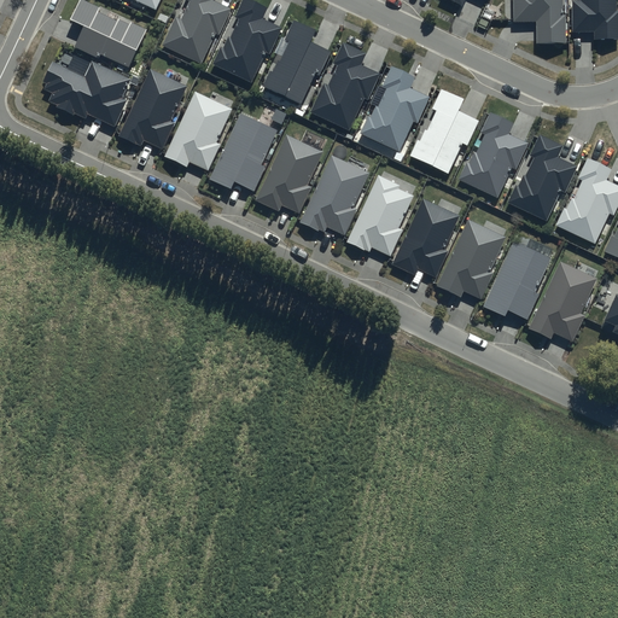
[(100,7),(85,0),(79,0),(71,18),(85,25),(75,47),(98,58),(100,54),(129,68),(147,29),(130,21),(129,24),(118,19),(117,21),(98,12),(100,7)]
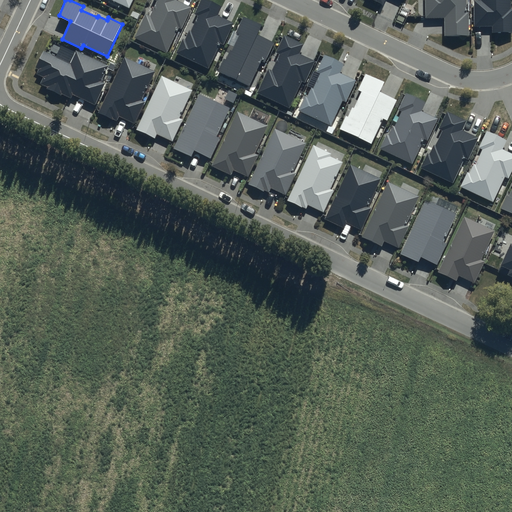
[(97,0),(100,2),(100,0),(111,0),(129,8),(133,0),(97,0)]
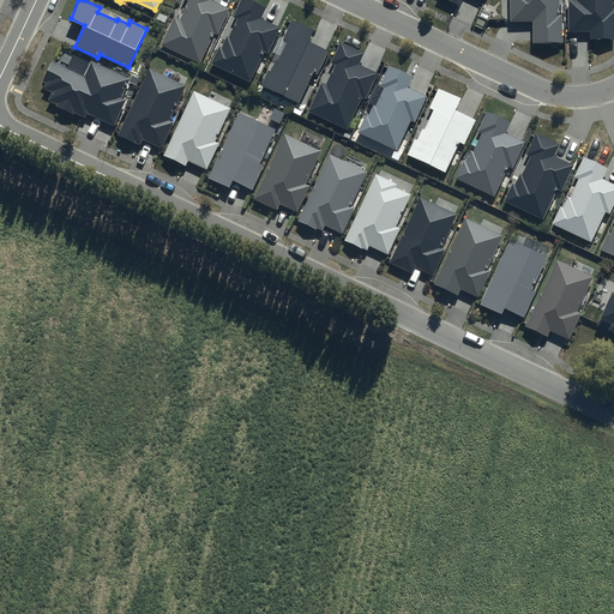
[(211,0),(185,0),(187,1),(180,18),(174,16),(161,46),(200,64),(215,32),(217,35),(229,8),(211,0)]
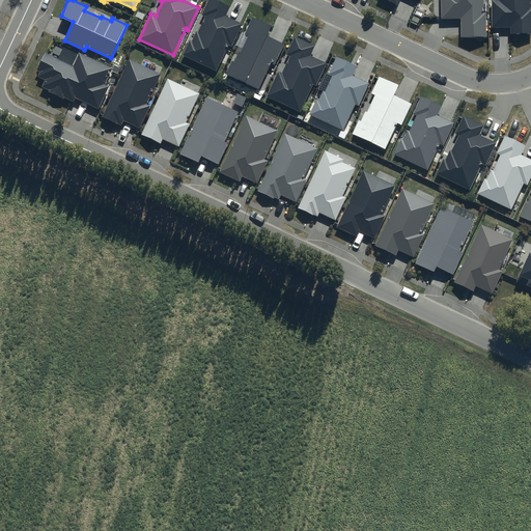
[(230,6),(216,0),(207,0),(202,15),(205,16),(198,32),(196,31),(192,40),(189,39),(182,55),(216,71),(228,45),(232,47),(243,24),(226,17),(230,6)]
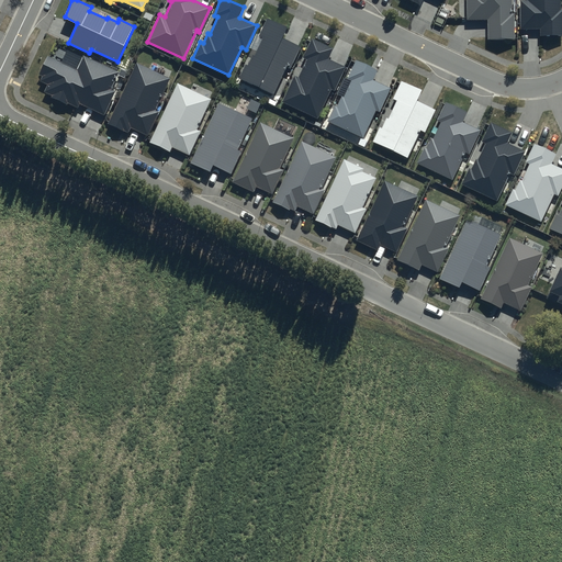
[(513,13),(512,0),(467,0),(468,20),(487,19),(487,40),(516,40),(516,13),(513,13)]
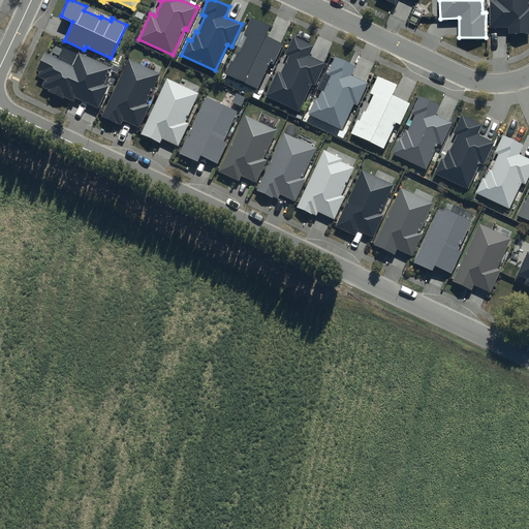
[(528,0),(495,0),(489,0),(490,27),(508,27),(508,34),(528,33),(528,0)]
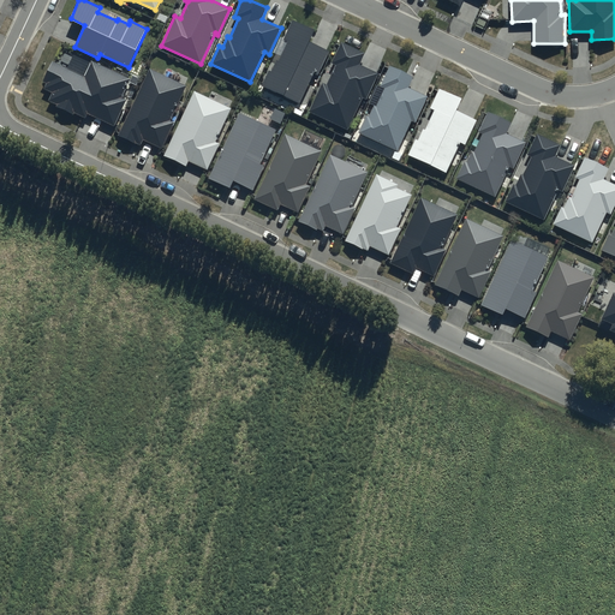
[(315,30),(293,21),(284,40),(286,42),(278,60),(276,59),(272,71),(269,70),(262,85),(299,103),(312,73),(317,76),(329,51),(309,42),(315,30)]
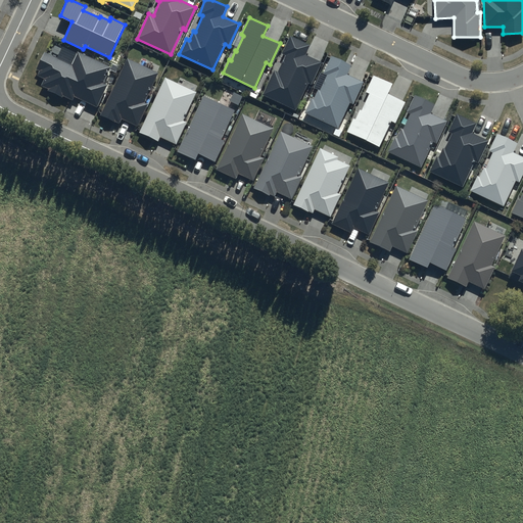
[(311,46),(290,37),(282,54),(286,55),(279,72),(276,70),(272,80),(270,79),(263,94),(296,109),(308,84),(313,86),(323,63),(306,55),(311,46)]
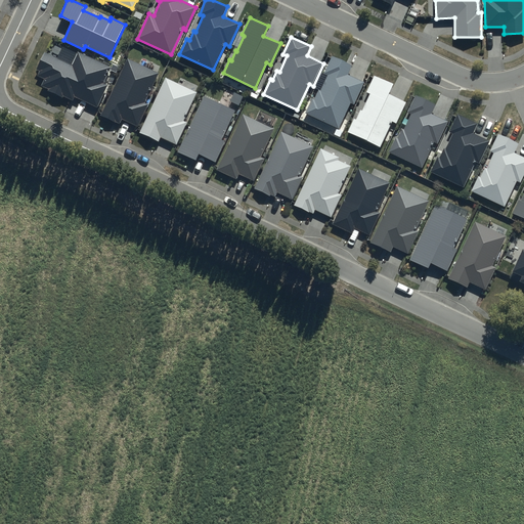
[(112,68),(78,51),(72,64),(45,51),(36,70),(40,72),(38,76),(45,79),(41,86),(73,100),(75,96),(97,106),(108,85),(104,83),(112,68)]
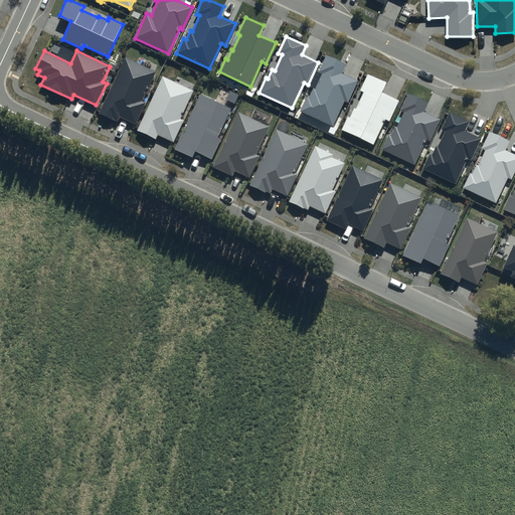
[(346,64),(326,55),(319,71),(322,73),(315,90),(313,89),(308,98),(306,97),(299,111),(332,127),(344,102),(348,103),(358,80),(342,73),(346,64)]
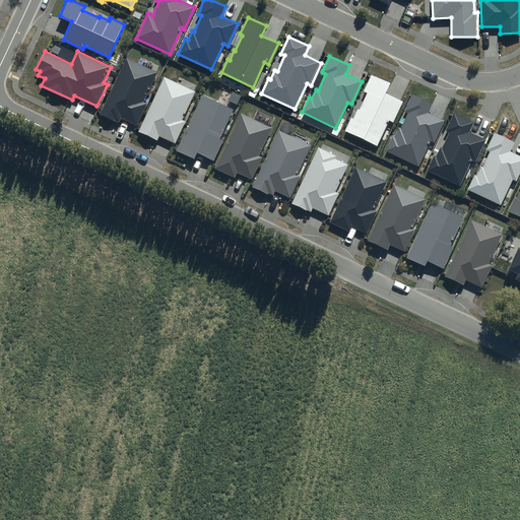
[(157,73),(127,59),(101,115),(119,123),(121,118),(137,126),(148,104),(144,102),(157,73)]
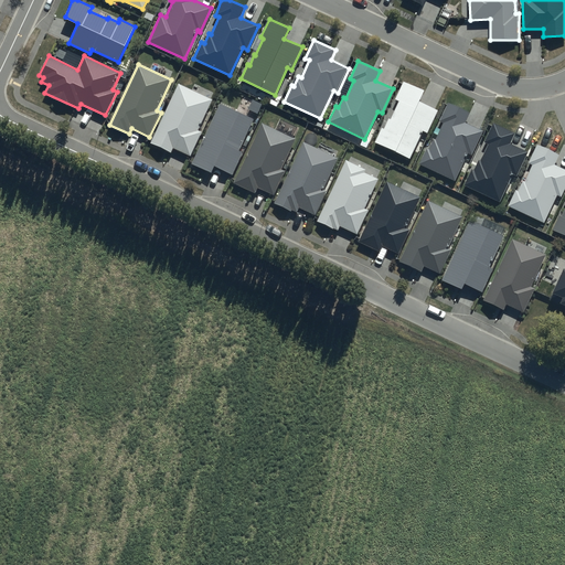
[(426,92),(404,81),(395,99),(398,102),(391,119),(388,118),(384,128),(381,127),(374,142),(411,160),(423,131),(427,134),(438,109),(420,102),(426,92)]
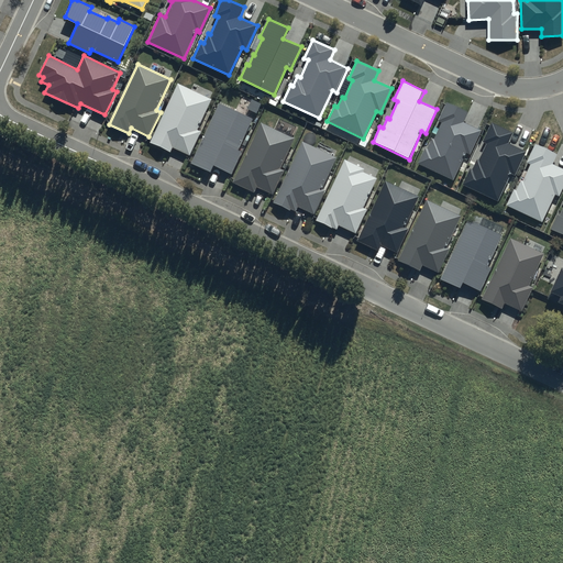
[(211,99),(178,84),(150,144),(169,154),(172,147),(189,156),(200,132),(197,130),(211,99)]
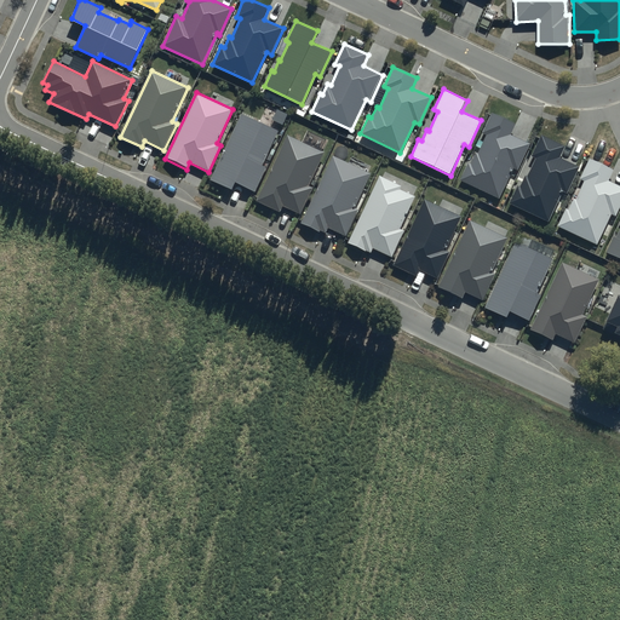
[(279,130),(242,113),(211,179),(233,190),(235,184),(254,193),(268,166),(263,164),(279,130)]
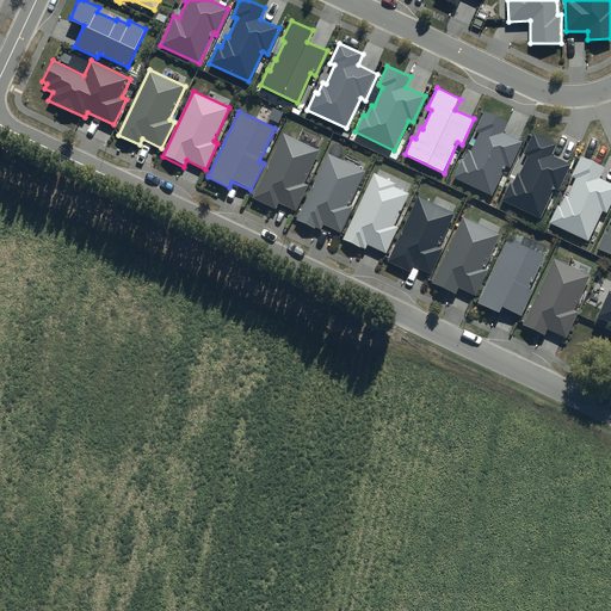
[(508,122),(485,111),(475,131),(479,133),(470,152),(468,150),(463,161),(460,160),(452,178),(492,196),(505,166),(510,168),(522,141),(503,133),(508,122)]
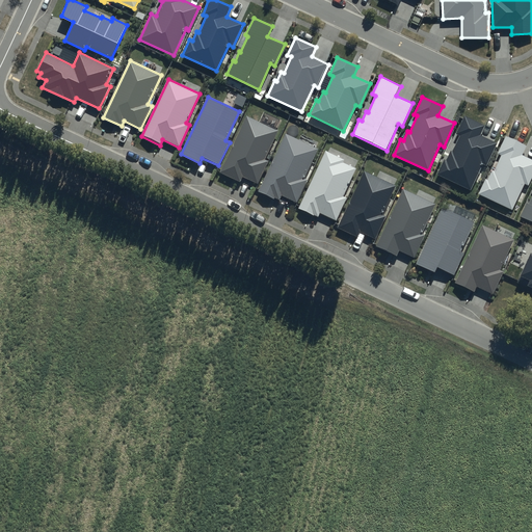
[(278,130),(247,115),(220,173),(239,182),(241,177),(258,184),(269,161),(265,159),(278,130)]
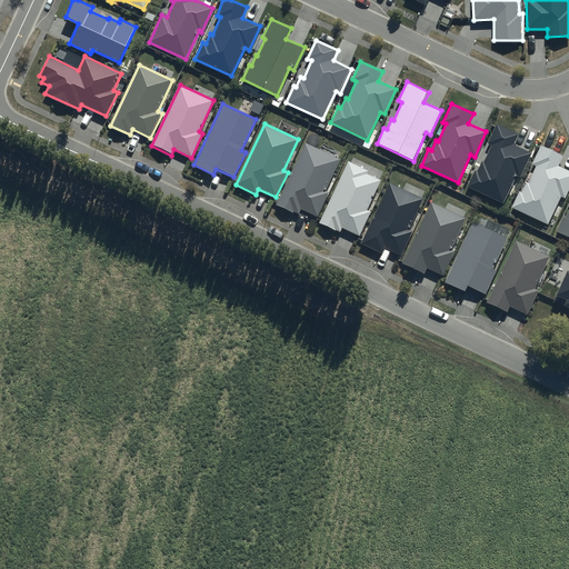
[(519,133),(497,123),(488,142),(491,145),(483,161),(481,160),(477,171),(473,169),(467,186),(503,202),(516,175),(520,177),(531,152),(513,145),(519,133)]
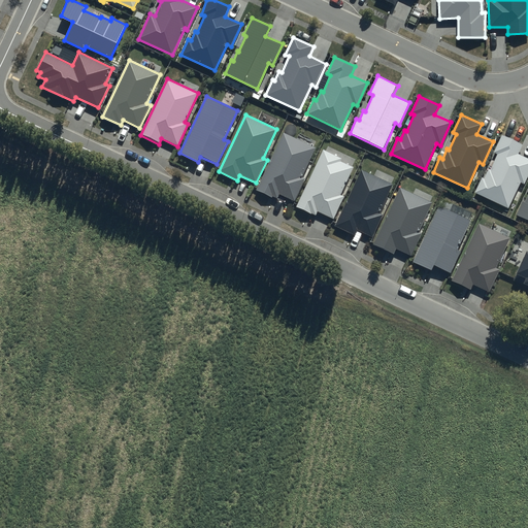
[(316,147),(285,133),(258,190),(276,198),(278,193),(295,201),(306,178),(302,176),(316,147)]
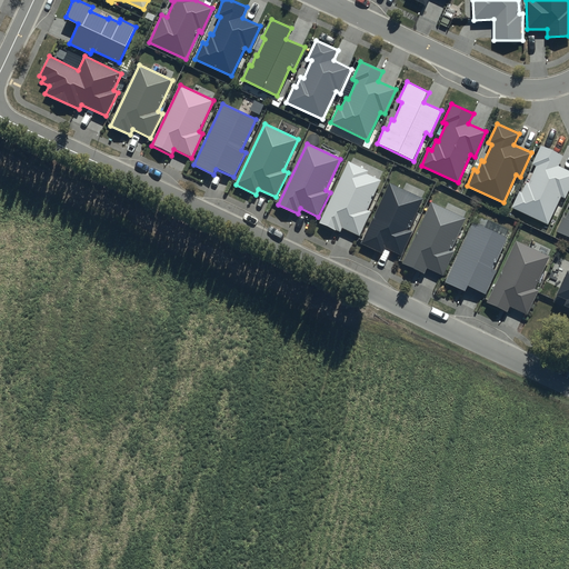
[(563,156),(541,146),(532,165),(537,166),(529,183),(527,182),(521,192),(519,191),(511,208),(548,225),(561,197),(566,199),(568,190),(568,170),(559,166),(563,156)]
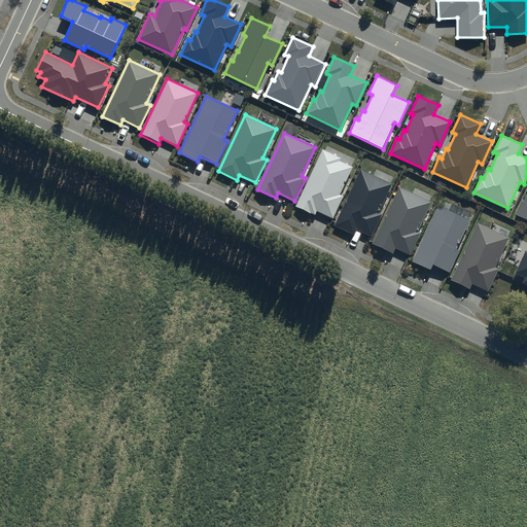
[(353,166),(322,151),(295,208),(314,217),(316,211),(332,219),(344,197),(340,195),(353,166)]
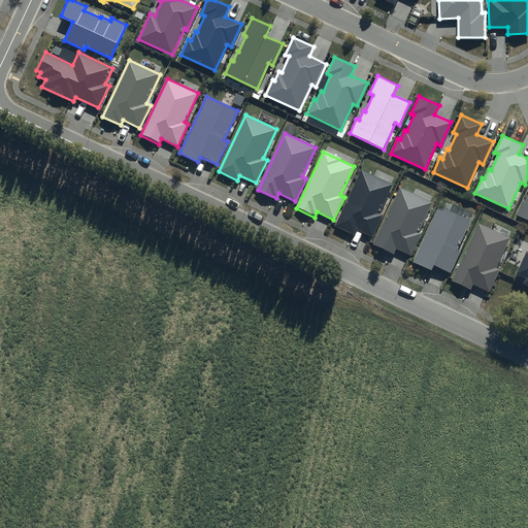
[(393,185),(362,169),(334,227),(354,235),(356,230),(372,238),(383,216),(380,213),(393,185)]
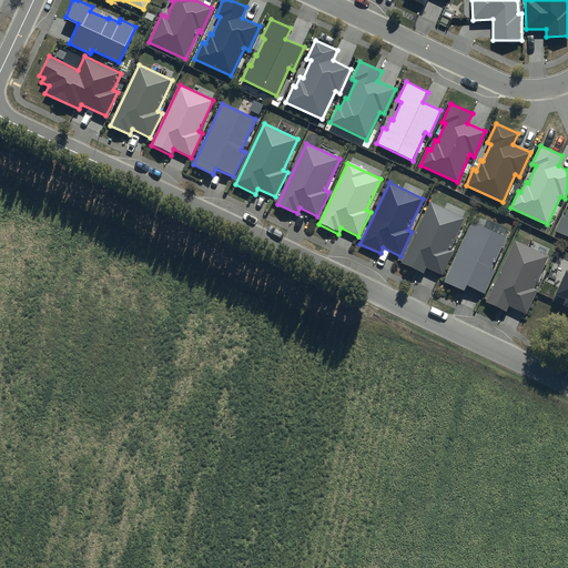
[(466,217),(432,202),(403,264),(423,273),(426,267),(444,275),(455,251),(450,250),(466,217)]
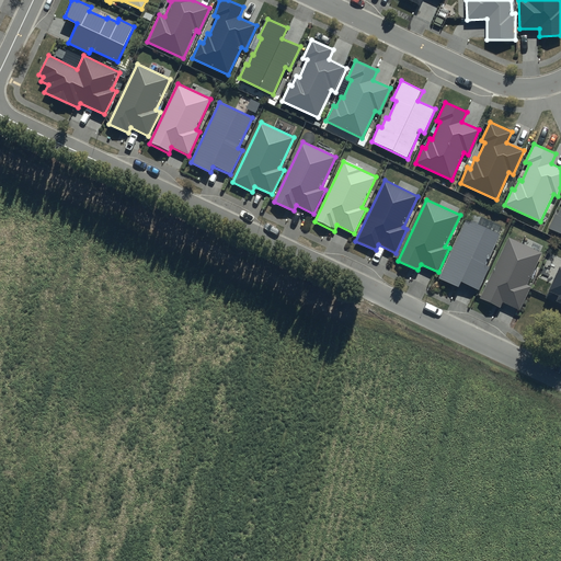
[(560,206),(558,214),(556,213),(548,228),(560,233),(560,206)]
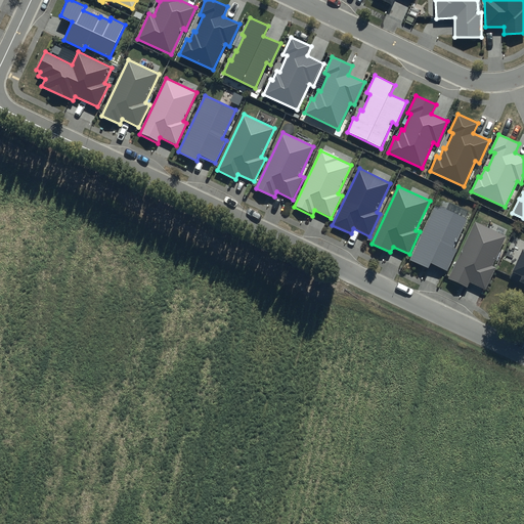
[(468,217),(437,203),(409,259),(429,268),(431,263),(447,270),(457,248),(454,246),(468,217)]
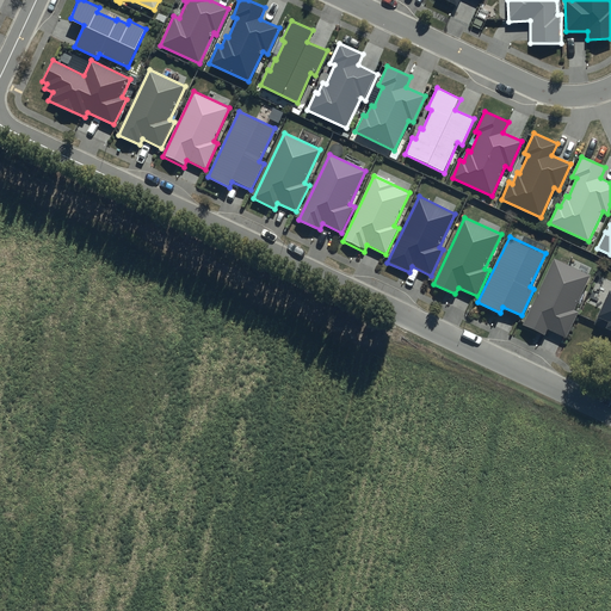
[(591,276),(554,259),(523,325),(544,335),(548,328),(567,338),(579,312),(574,309),(591,276)]
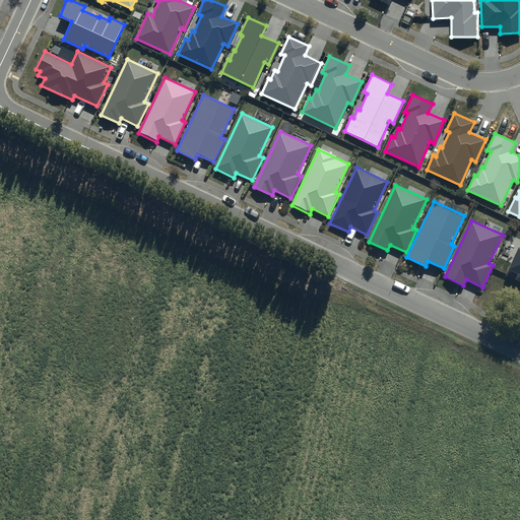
[(519,248),(507,275),(519,281),(519,248)]
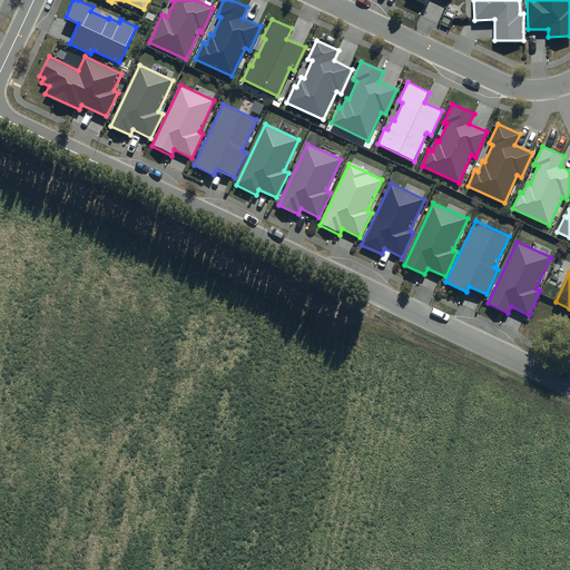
All buildings are outlined.
